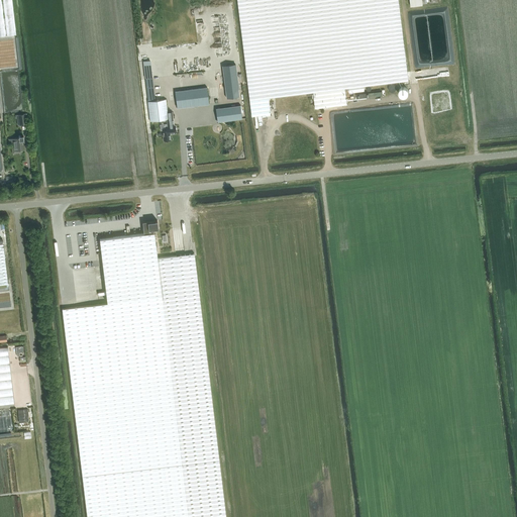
[(13,0),(0,0),(0,35),(16,34),(13,0)]
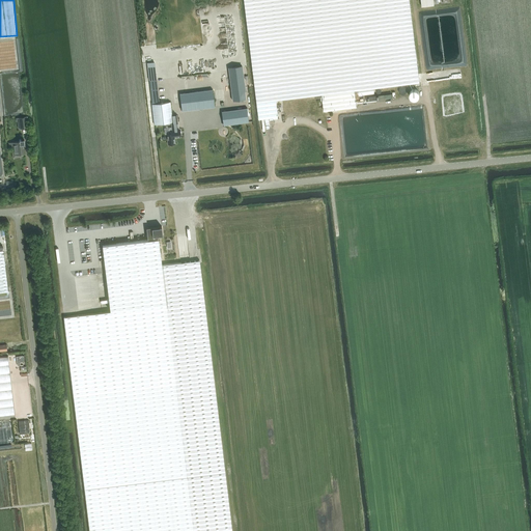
[(244,0),(257,103),(259,120),(259,119),(266,119),(274,118),(274,119),(278,118),(278,117),(276,101),(316,96),(316,100),(323,99),(324,111),(357,107),(355,90),(420,83),(419,74),(409,0),(244,0)]
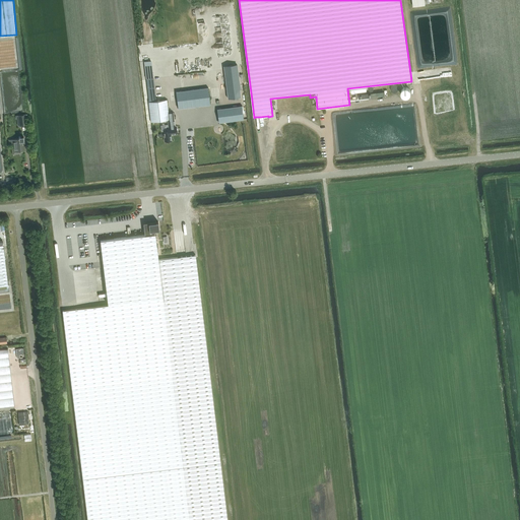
[(223,66),(229,99),(242,96),(237,65),(237,64),(223,66)]
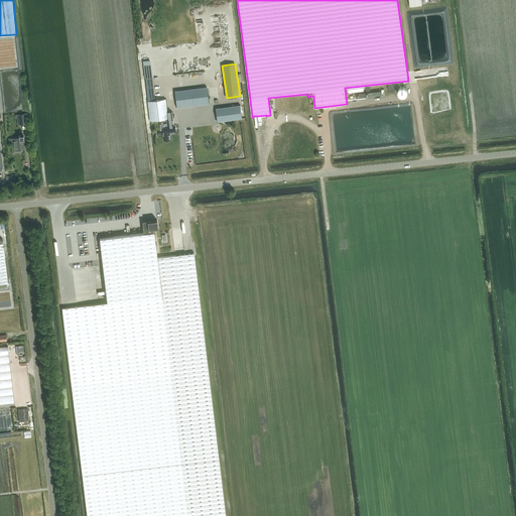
[(187,73),(174,73),(174,81),(187,80),(187,73)]
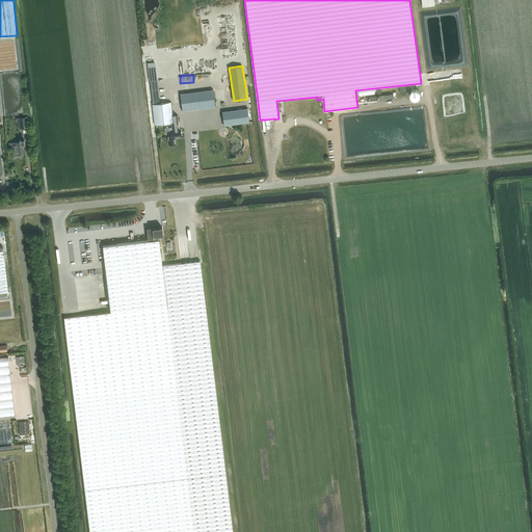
[(159,103),(157,79),(150,79),(152,103),(159,103)]
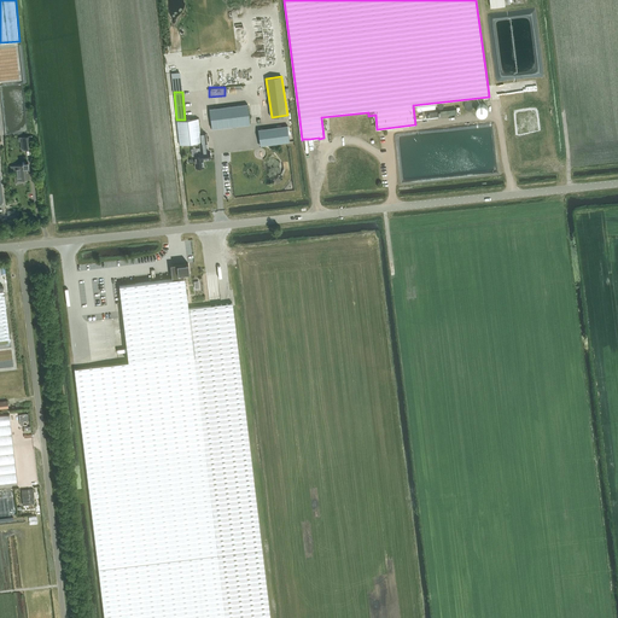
[(482,116),(483,116),(484,116),(485,115),(487,115),(488,114),(488,112),(488,111),(489,111),(489,110),(489,109),(488,108),(488,106),(487,105),(485,105),(485,104),(484,104),(483,104),(482,104),(481,104),(479,105),(478,105),(478,106),(477,108),(477,109),(477,110),(477,111),(477,112),(478,112),(478,114),(479,115),(481,115),(481,116),(482,116)]
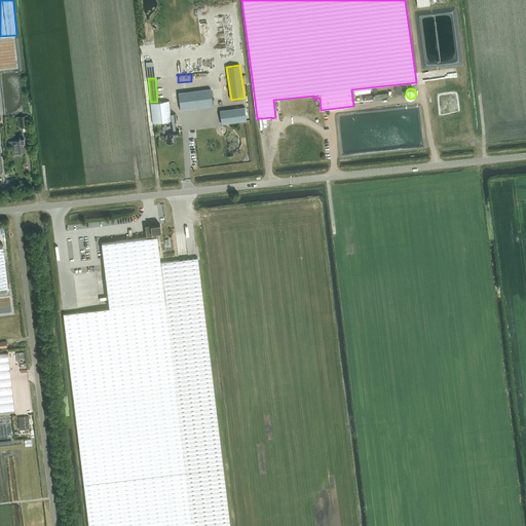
[(180,110),(213,106),(211,89),(179,94),(180,110)]
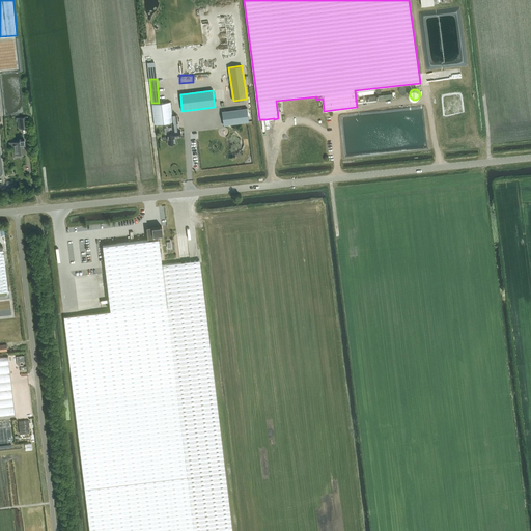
[(248,111),(222,115),(223,124),(249,121),(248,111)]
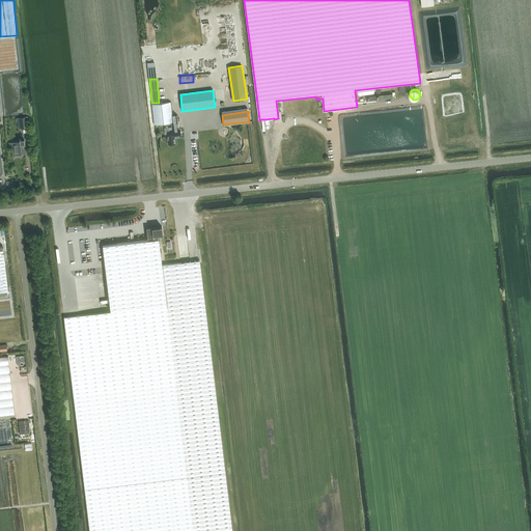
[(25,116),(16,118),(17,121),(20,121),(21,129),(26,128),(25,116)]
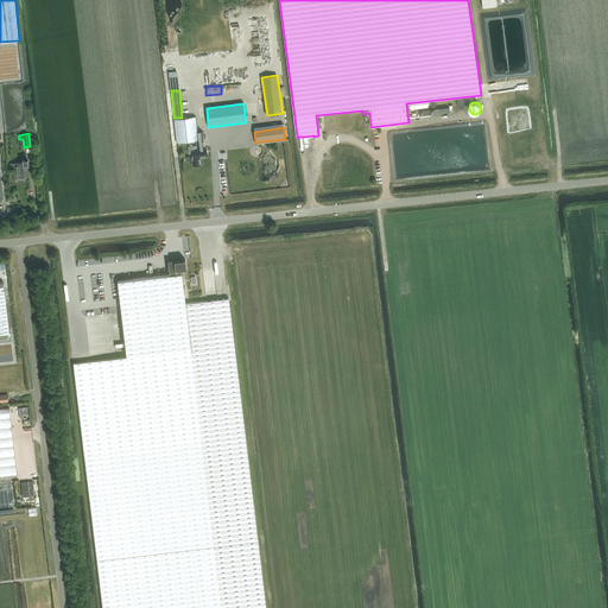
[(196,152),(191,153),(192,164),(201,163),(200,157),(206,157),(204,147),(195,149),(196,152)]
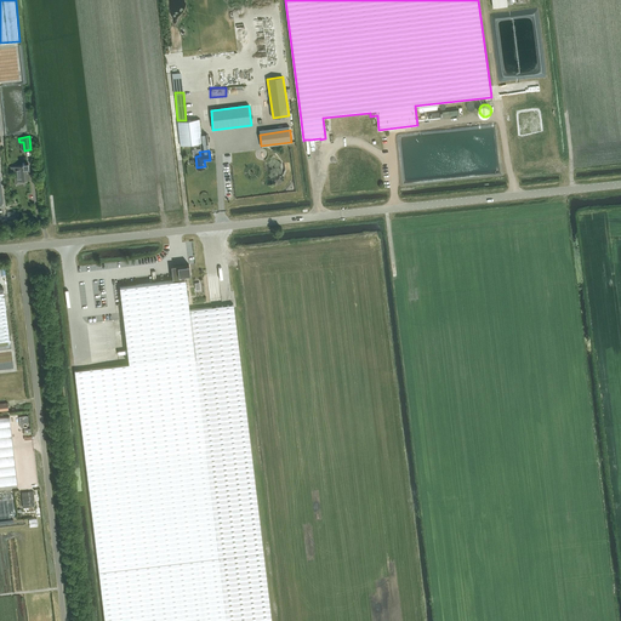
[(29,164),(23,164),(23,166),(17,167),(18,184),(24,184),(24,181),(28,181),(28,171),(29,171),(29,164)]
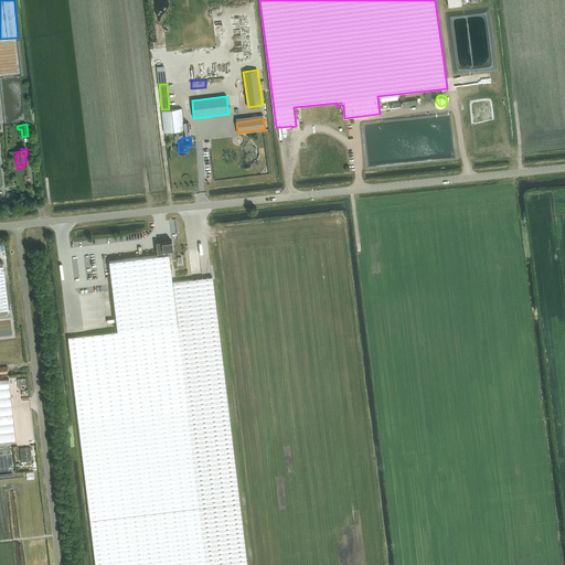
[(246,564),(212,277),(198,279),(172,281),(169,254),(166,254),(164,251),(173,249),(172,241),(170,241),(156,242),(158,255),(109,260),(109,263),(113,291),(117,331),(85,336),(68,337),(95,564),(246,564)]
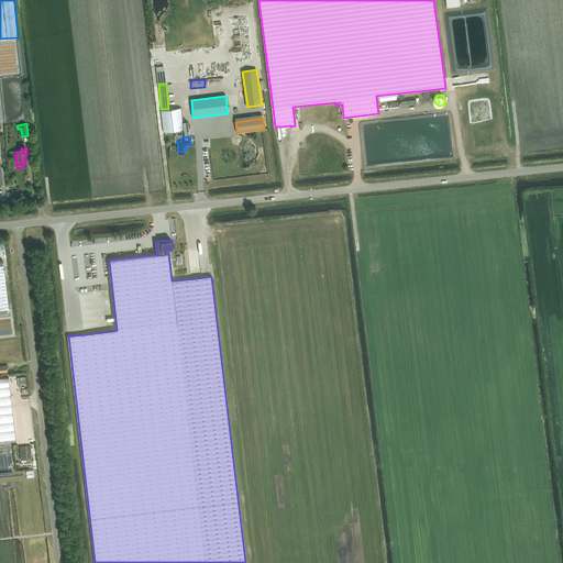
[(0,310),(9,309),(4,267),(0,267),(0,310)]
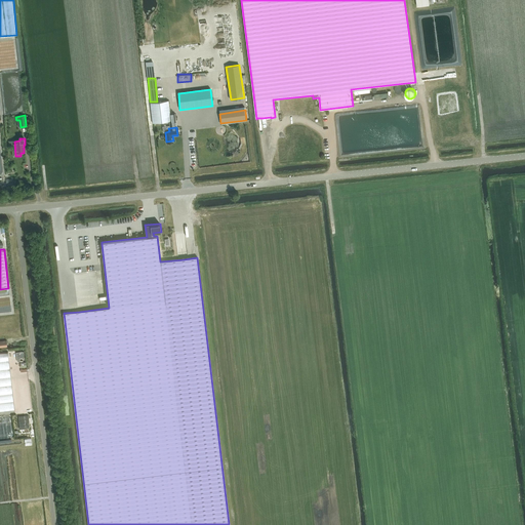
[(8,353),(0,353),(0,410),(14,409),(8,353)]
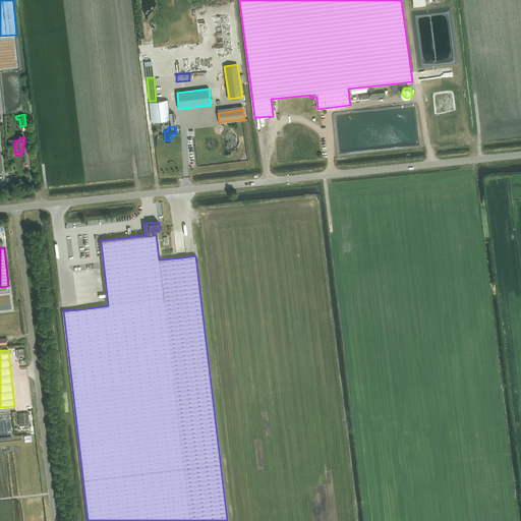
[(29,412),(18,413),(19,425),(30,424),(29,412)]
